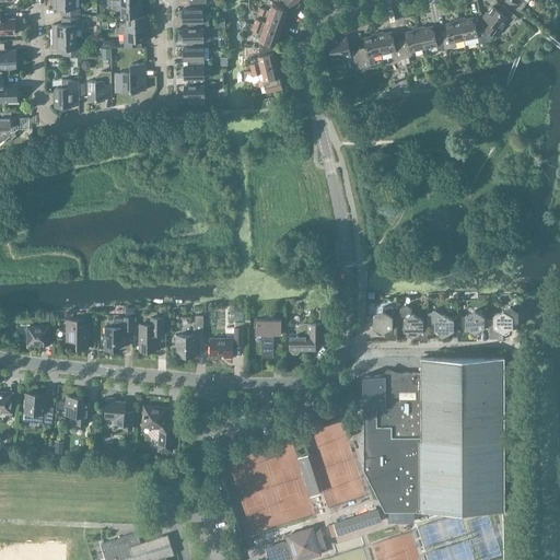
[(76,9),(76,0),(51,0),(53,9),(65,9),(65,14),(62,14),(62,15),(80,15),(80,8),(76,9)]
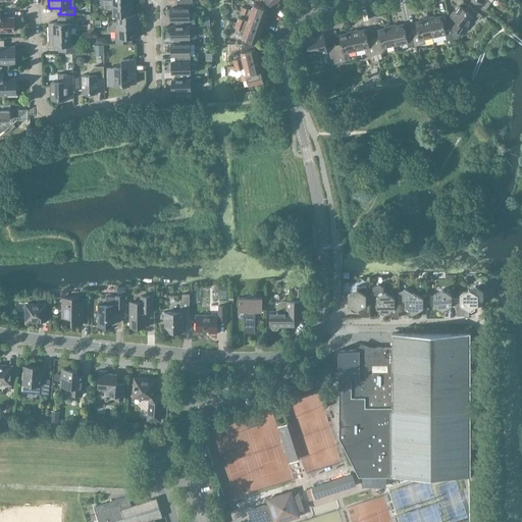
[(471,0),(471,1),(484,11),(488,5),(492,0),(471,0)]
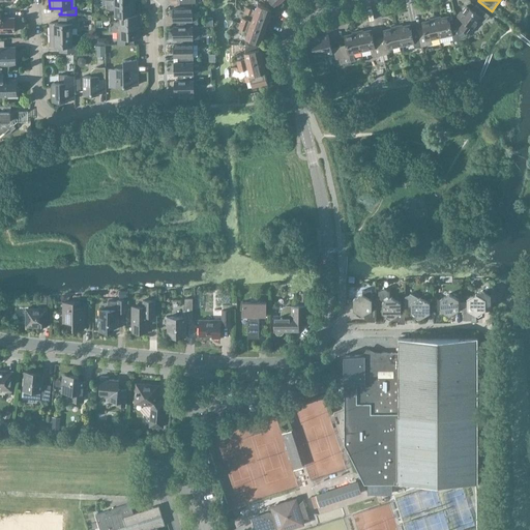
[(135,16),(135,15),(135,4),(107,4),(107,9),(115,9),(115,17),(120,17),(135,16)]
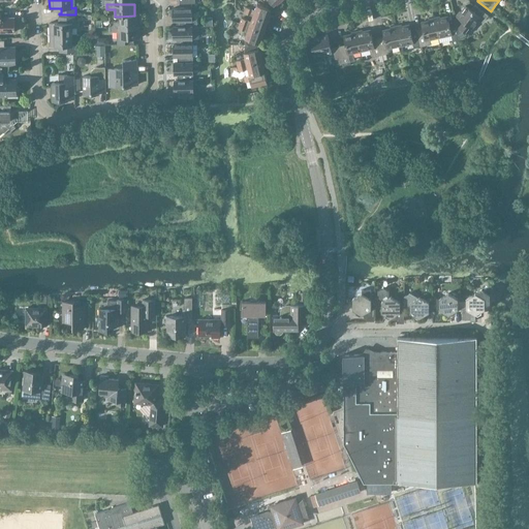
[(269,21),(271,12),(270,12),(271,9),(257,4),(255,10),(246,6),(244,12),(267,21),(269,21)]
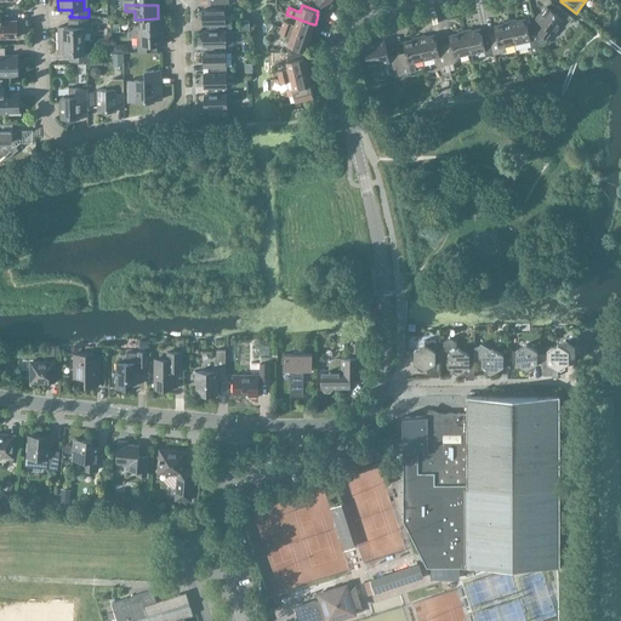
[(541,15),(540,13),(535,20),(536,21),(534,23),(536,30),(539,45),(545,44),(548,39),(550,40),(551,39),(550,38),(553,33),(553,34),(560,24),(562,26),(567,26),(568,23),(569,24),(574,17),(557,5),(552,11),(547,6),(541,15)]
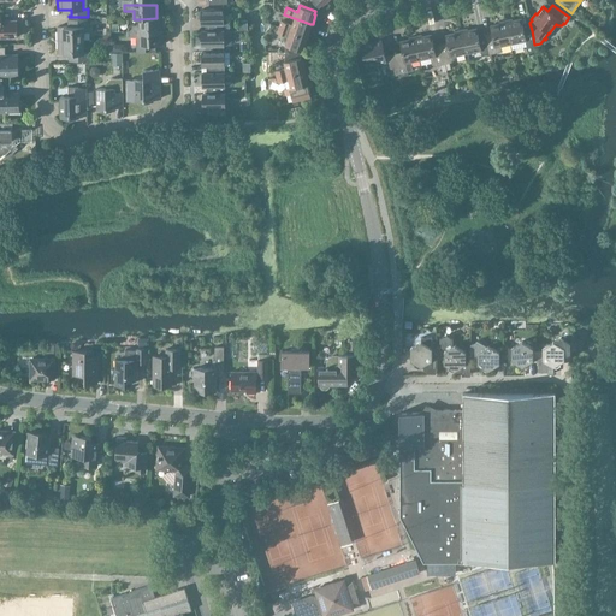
[(206,24),(206,31),(224,30),(224,24),(224,10),(201,10),(201,24),(206,24)]
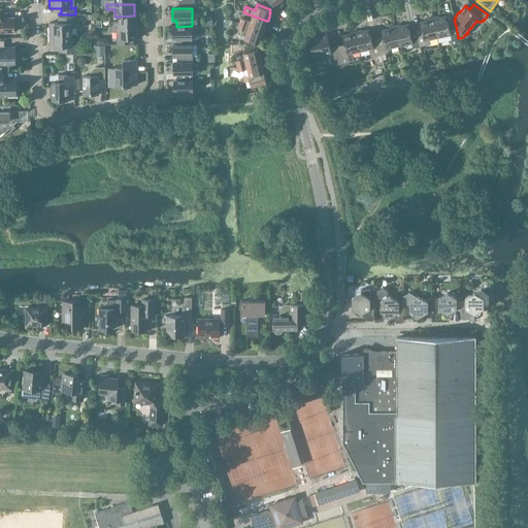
[(0,32),(14,32),(14,18),(1,18),(1,10),(0,10),(0,32)]
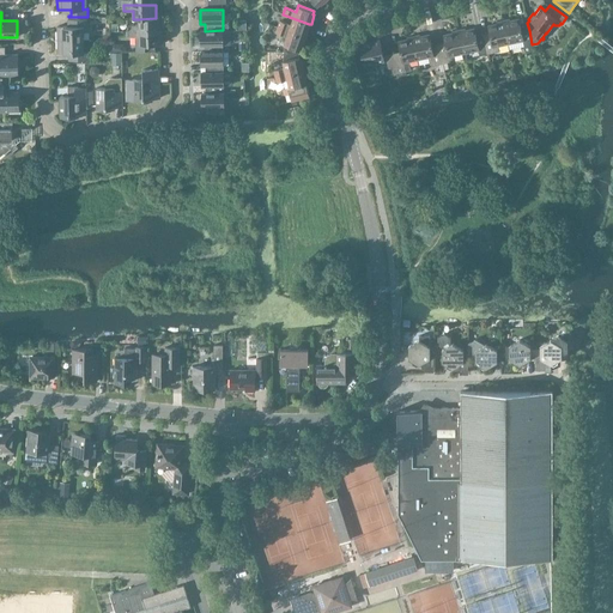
[(162,17),(156,17),(156,18),(139,19),(139,25),(129,25),(129,31),(162,30),(162,17)]
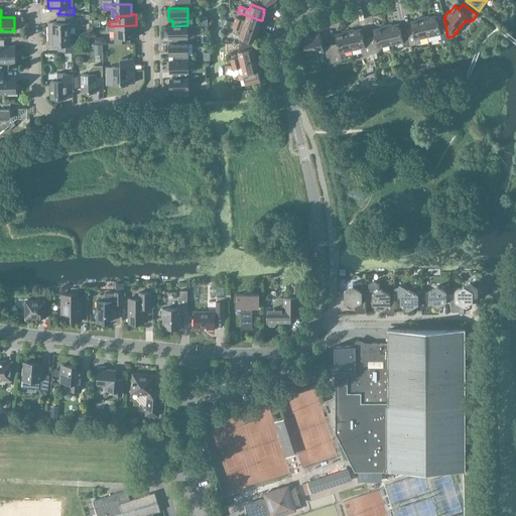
[(259,22),(260,20),(247,15),(245,21),(236,17),(234,22),(258,31),(261,23),(259,22)]
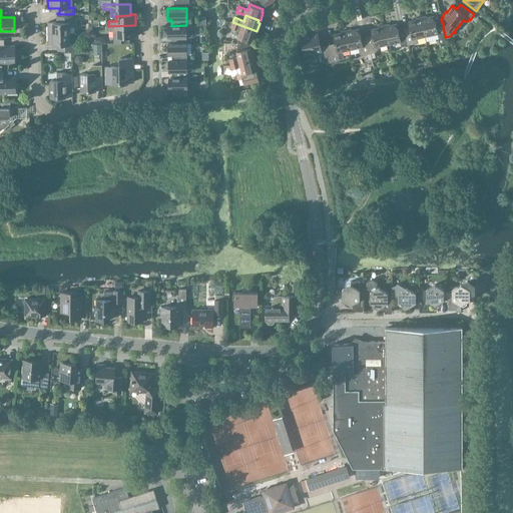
[(69,22),(73,22),(73,16),(57,16),(57,22),(48,22),(48,33),(70,33),(69,22)]
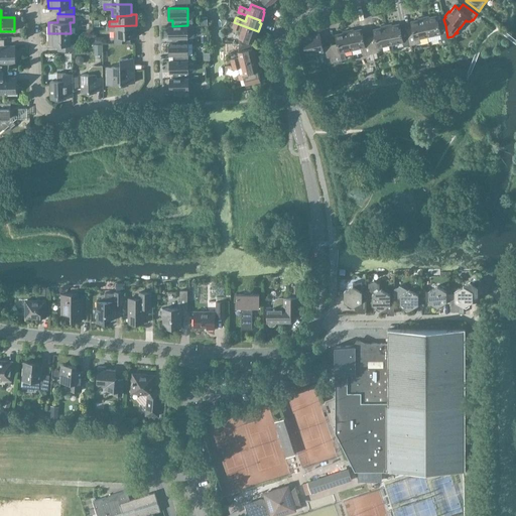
[(448,42),(447,37),(445,25),(439,26),(436,16),(429,17),(429,16),(423,17),(427,36),(428,41),(441,38),(442,43),(448,42)]
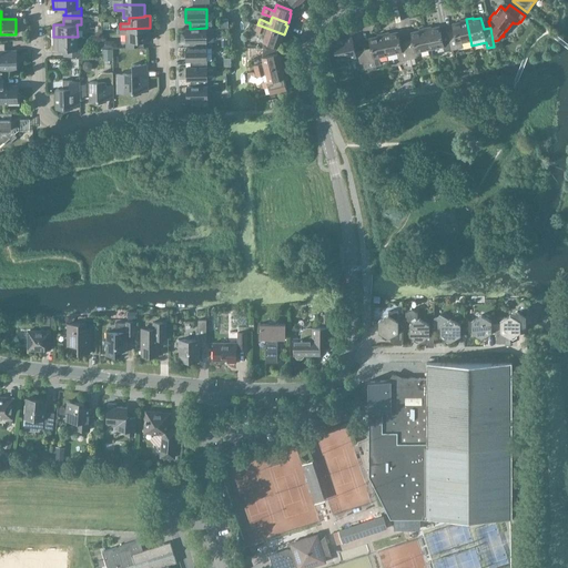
[(462,42),(470,40),(466,19),(460,20),(462,21),(453,23),(454,30),(447,31),(452,50),(463,48),(462,42)]
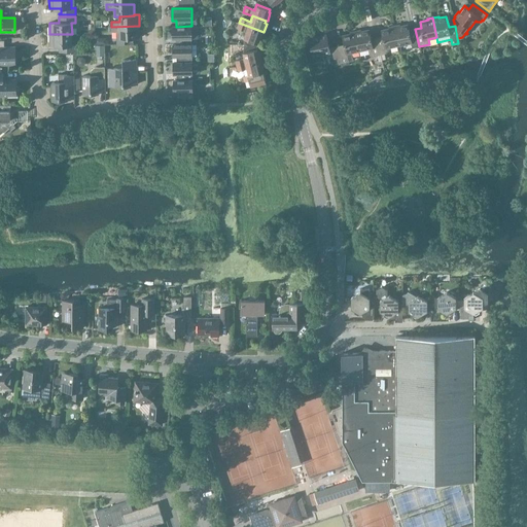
[(246,32),(244,38),(258,42),(259,39),(260,40),(264,32),(239,23),(237,28),(246,32)]
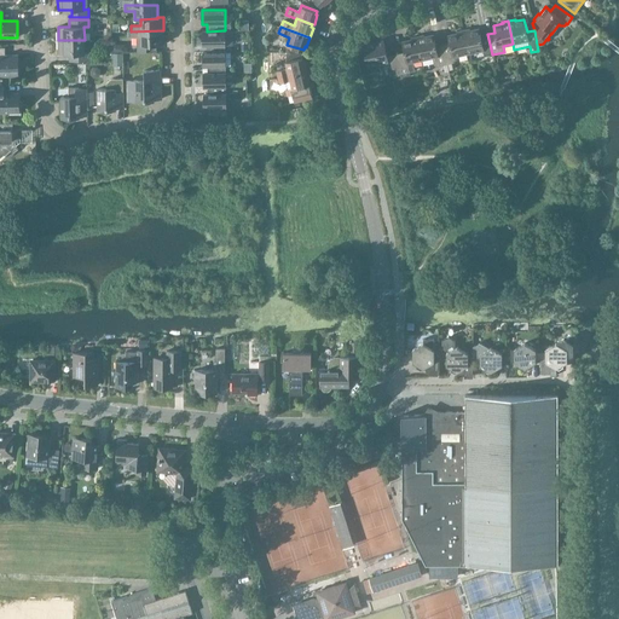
[(470,30),(469,29),(463,30),(468,53),(484,50),(485,56),(492,55),(487,34),(481,35),(479,28),(470,30)]
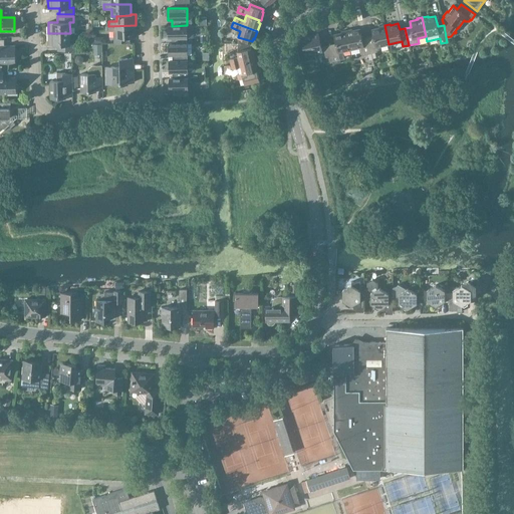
[(130,37),(136,37),(136,25),(108,26),(108,31),(113,31),(113,43),(130,43),(130,37)]
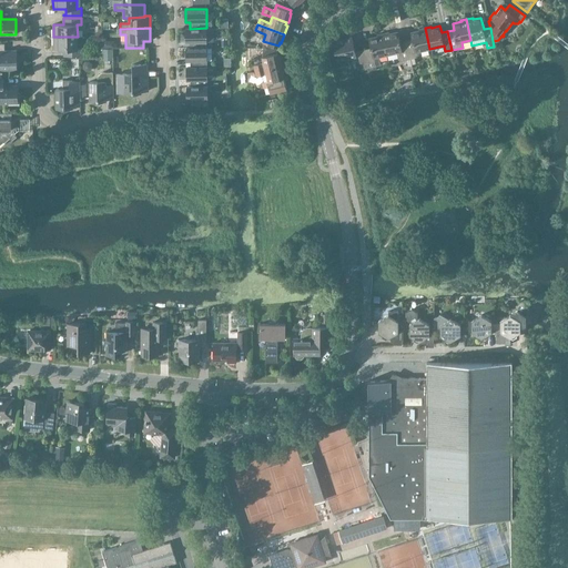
[(213,41),(213,28),(206,28),(190,29),(185,29),(186,42),(190,42),(190,48),(206,48),(206,41),(213,41)]
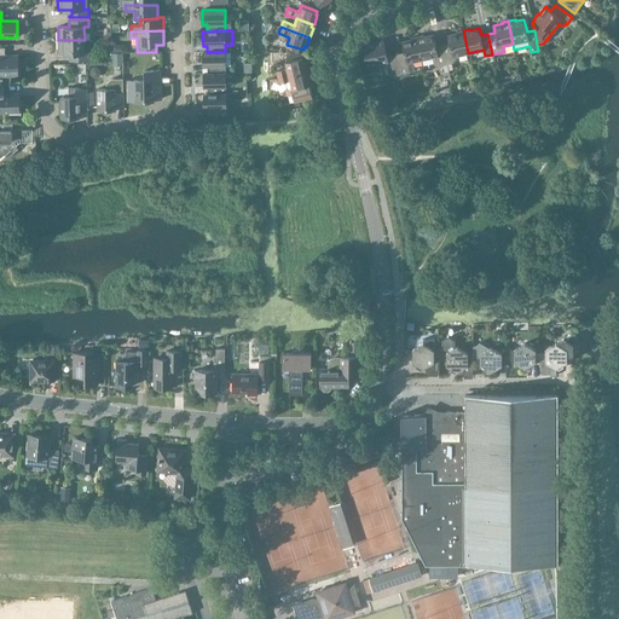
[(453,57),(468,53),(463,30),(457,32),(457,33),(449,35),(450,42),(443,44),(447,64),(452,63),(455,63),(453,57)]
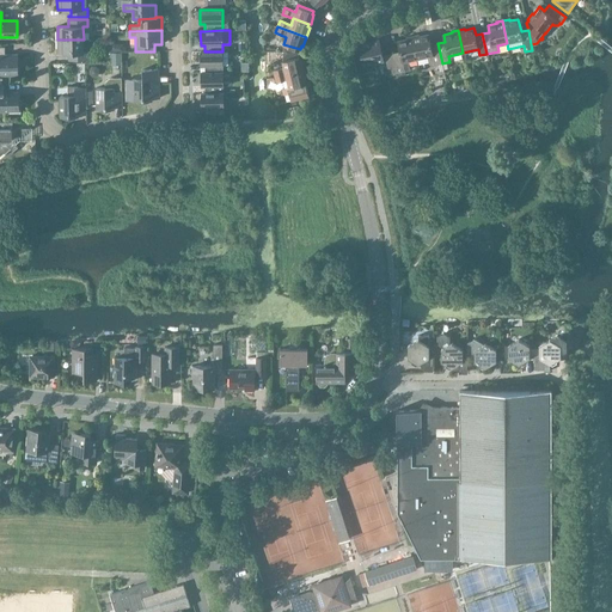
[(420,35),(414,36),(418,59),(428,56),(429,63),(432,66),(442,63),(438,43),(430,44),(429,35),(420,36),(420,35)]
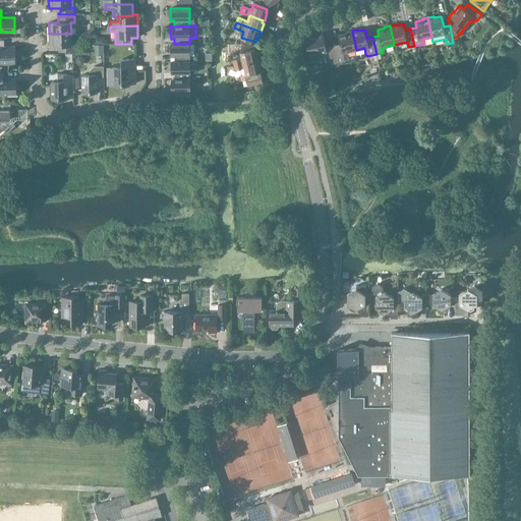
[(347,52),(356,50),(352,31),(346,32),(347,33),(339,35),(341,44),(335,45),(339,62),(349,60),(347,52)]
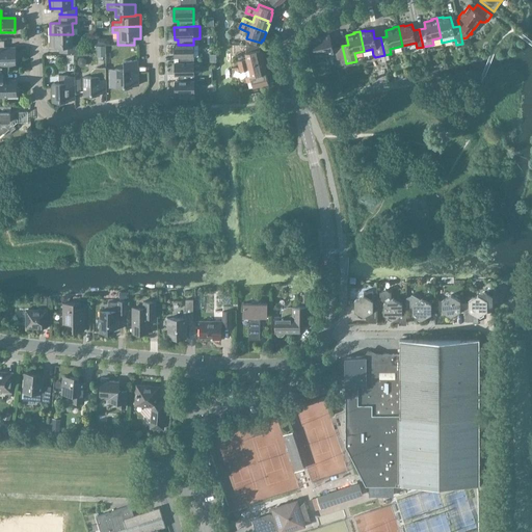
[(73,46),(73,34),(50,34),(50,47),(62,47),(62,52),(59,52),(59,53),(77,52),(76,46),(73,46)]
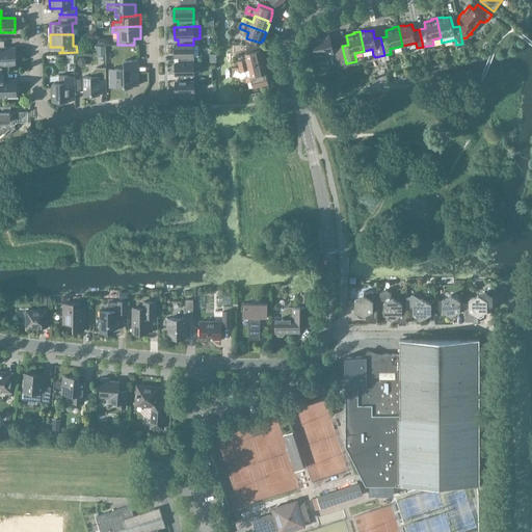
[(334,52),(329,34),(313,38),(314,44),(308,45),(312,63),(326,60),(325,54),(334,52)]
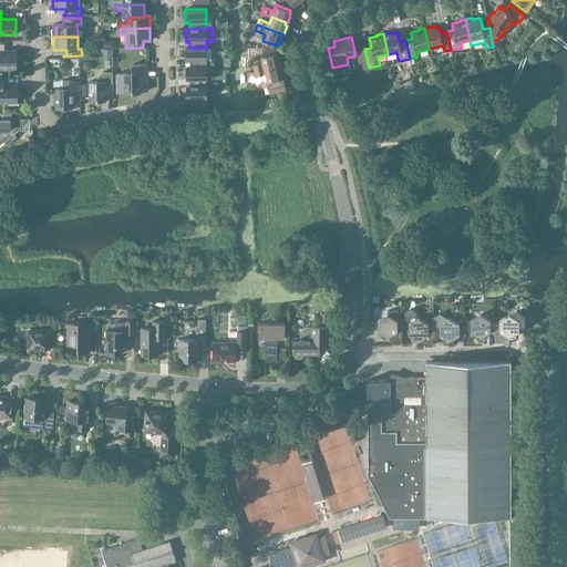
[(0,69),(17,69),(17,51),(4,51),(4,43),(0,43),(0,69)]
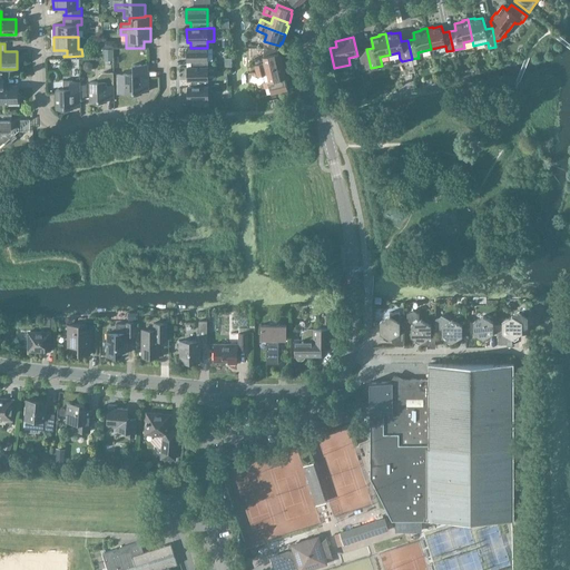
[(212,48),(207,48),(190,48),(187,48),(187,61),(190,61),(190,67),(208,67),(207,60),(212,60),(212,48)]
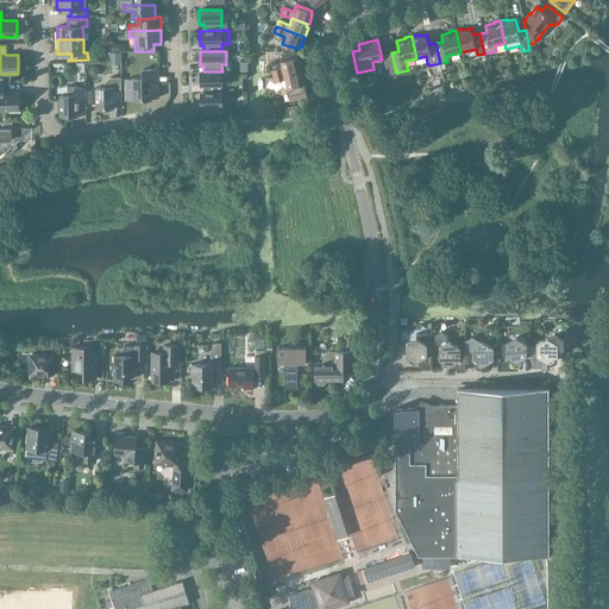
[(391,52),(383,55),(388,74),(396,73),(391,52)]
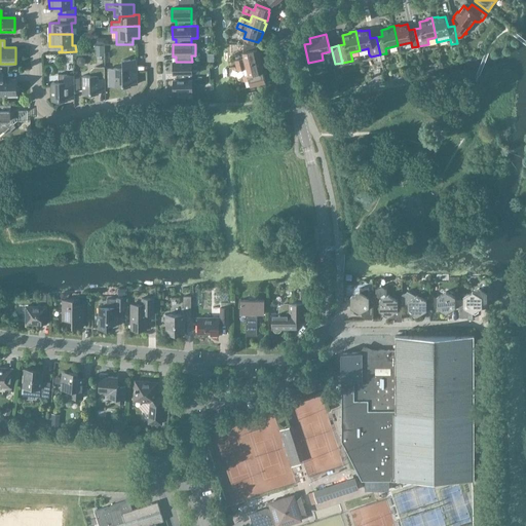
[(262,60),(260,51),(258,51),(257,48),(243,51),(245,58),(235,60),(236,66),(262,60)]
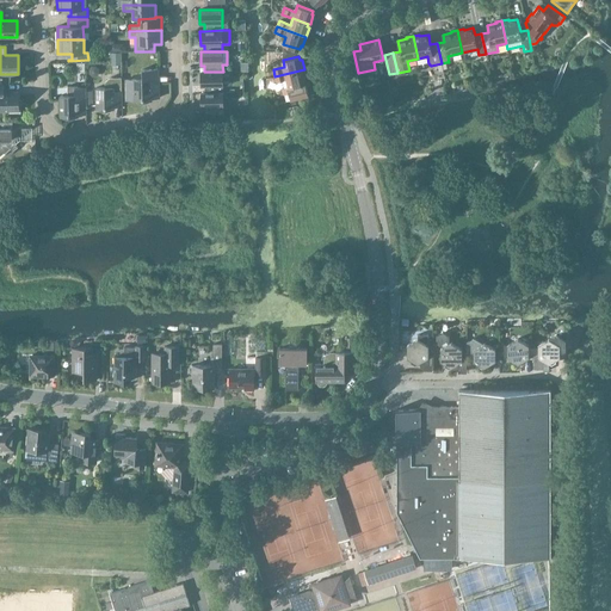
[(306,79),(304,69),(275,76),(276,82),(287,80),(289,86),(306,82),(304,79),(306,79)]
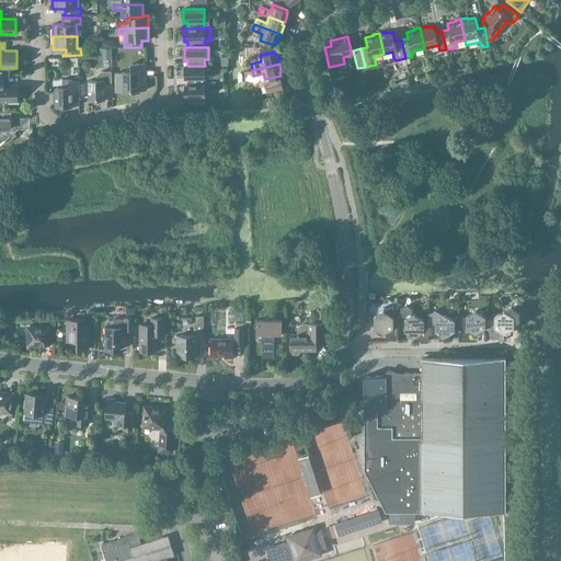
[(205,66),(187,66),(184,67),(184,79),(189,79),(189,86),(205,86),(205,79),(205,66)]
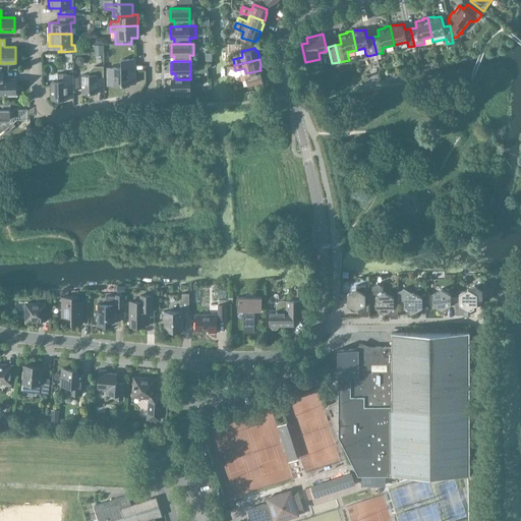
[(104,91),(104,77),(104,66),(94,66),(90,70),(90,74),(81,75),(82,93),(84,93),(84,94),(90,96),(91,93),(98,92),(98,91),(104,91)]
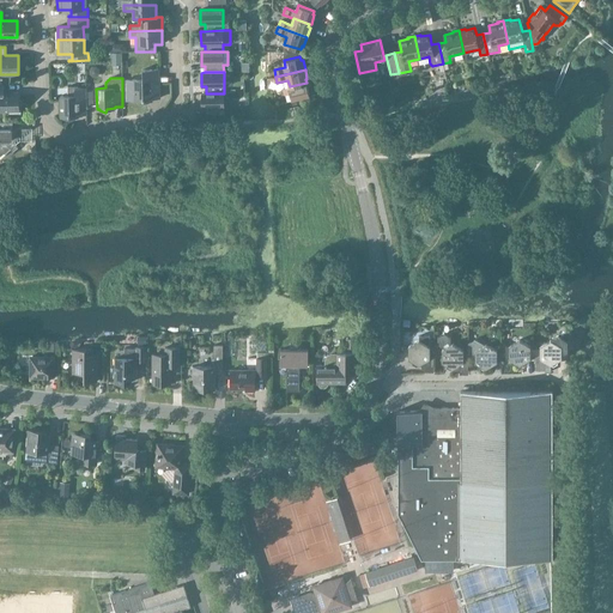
[(134,101),(138,101),(138,102),(144,104),(145,101),(152,99),(152,98),(161,98),(159,83),(152,83),(152,79),(134,80),(134,101)]
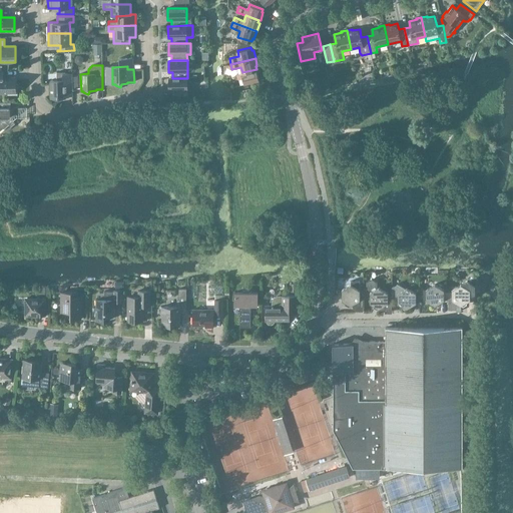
[(257,69),(242,72),(237,74),(238,79),(242,78),(243,84),(260,81),(257,69)]
